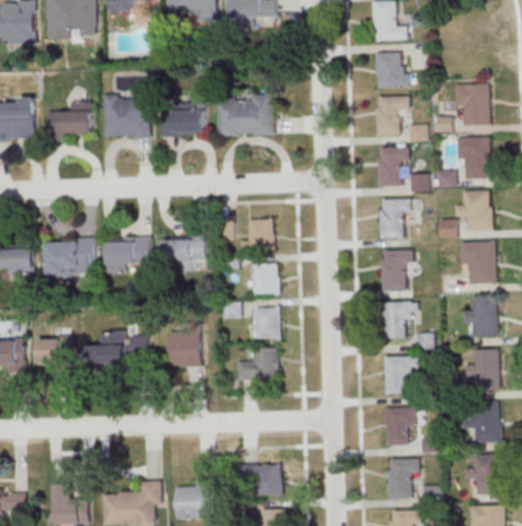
[(0,42),(35,42),(33,0),(7,0),(1,0),(1,8),(0,8),(0,42)]
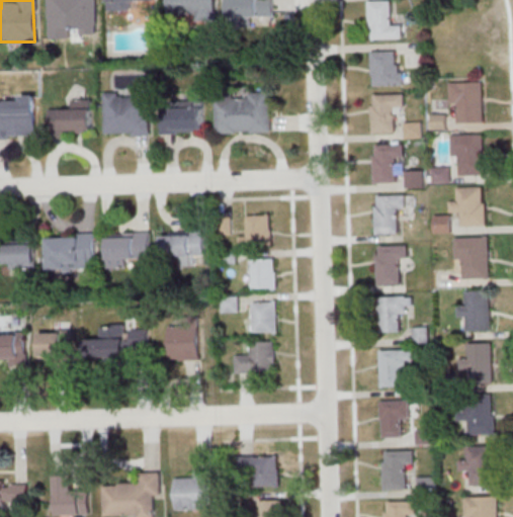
[(93,0),(45,0),(45,25),(93,25),(93,0)]
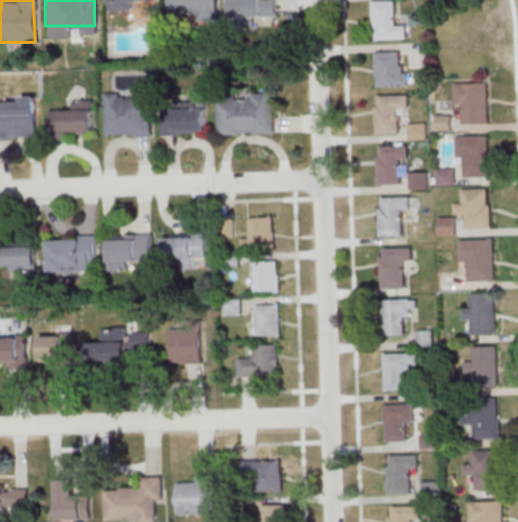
[(105,0),(106,11),(130,11),(130,1),(152,1),(151,0),(105,0)]
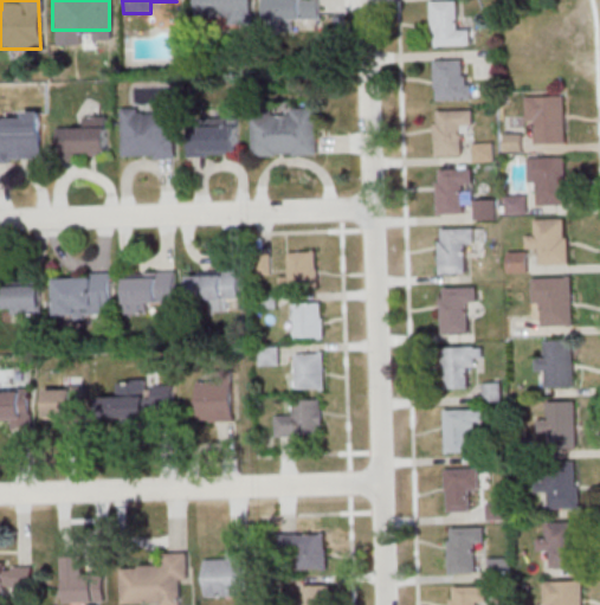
[(192,0),(192,23),(247,24),(247,0),(192,0)]
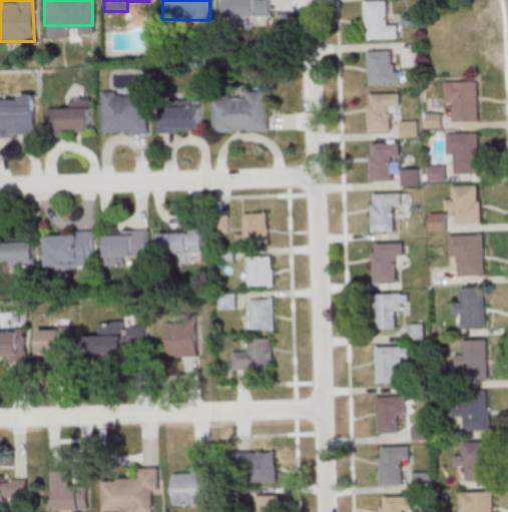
[(268,0),(222,0),(223,23),(245,22),(245,18),(268,18),(268,0)]
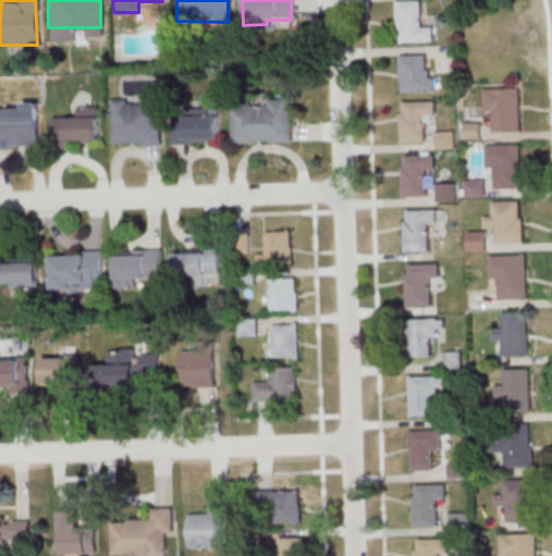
[(417,1),(393,1),(393,44),(429,44),(429,23),(417,23),(417,1)]
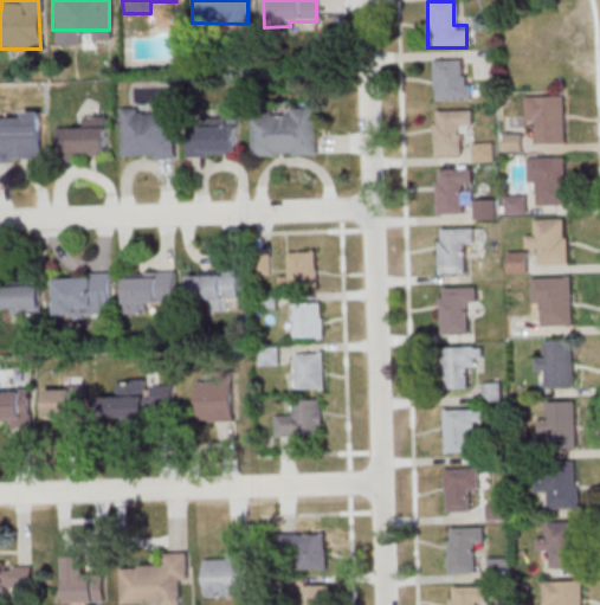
[(431,101),(469,101),(469,72),(458,72),(458,60),(431,60),(431,101)]
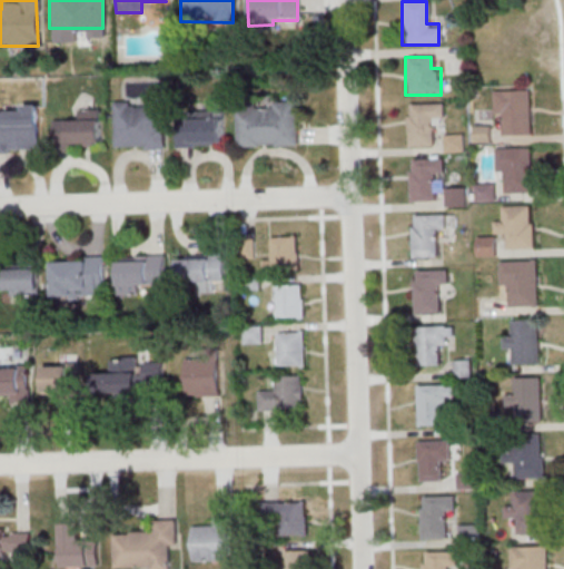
[(500,136),(528,136),(528,91),(491,91),(491,115),(500,115),(500,136)]
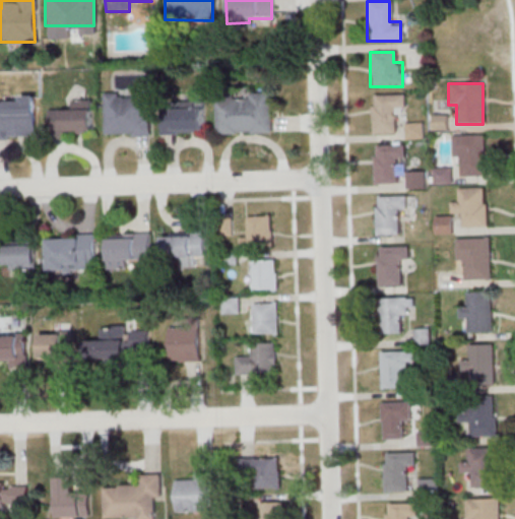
[(101,93),(102,137),(146,136),(146,100),(135,100),(135,92),(101,93)]
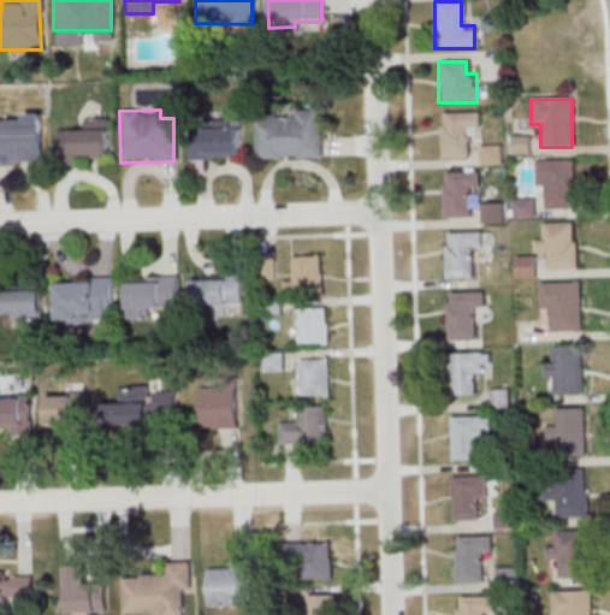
[(252,159),(319,160),(319,111),(252,111),(252,159)]
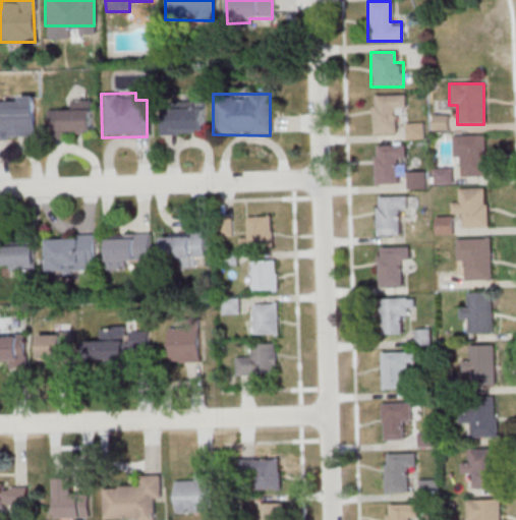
[(371,134),(393,134),(393,113),(403,113),(403,95),(371,95),(371,134)]
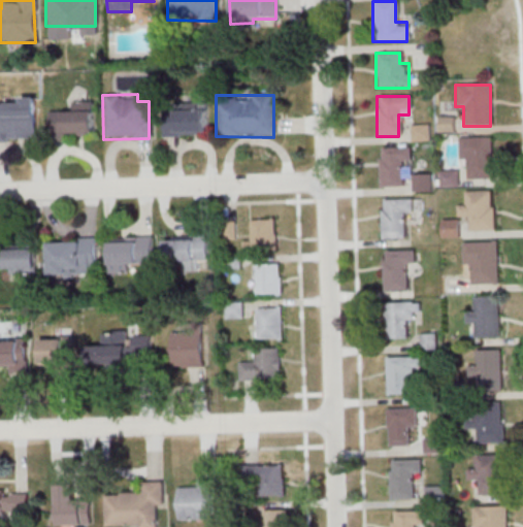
[(0,141),(33,142),(33,98),(7,97),(7,105),(0,104),(0,141)]
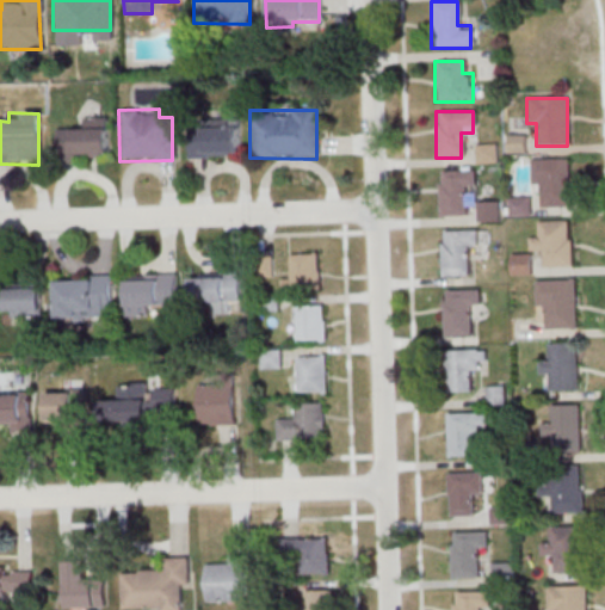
[(54,160),(105,159),(105,117),(79,117),(80,129),(54,130),(54,160)]
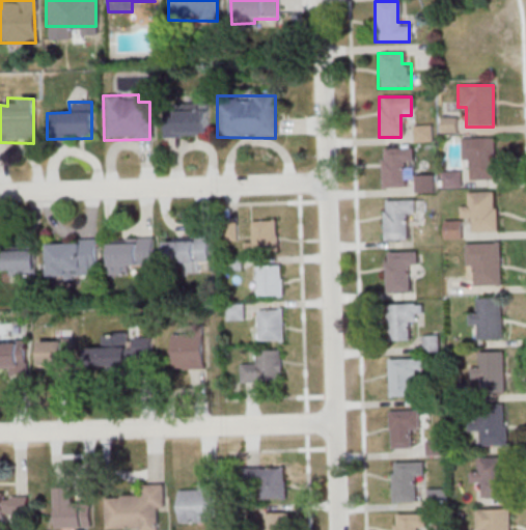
[(163,138),(206,138),(206,104),(163,104),(163,138)]
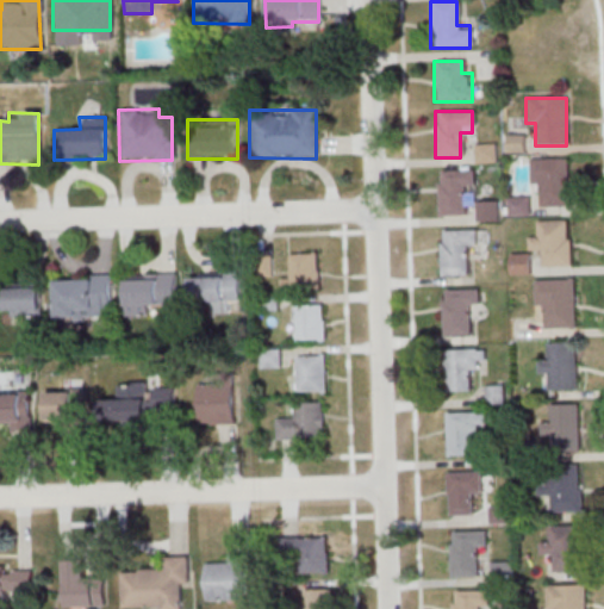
[(492,163),(492,145),(473,145),(473,163),(492,163)]
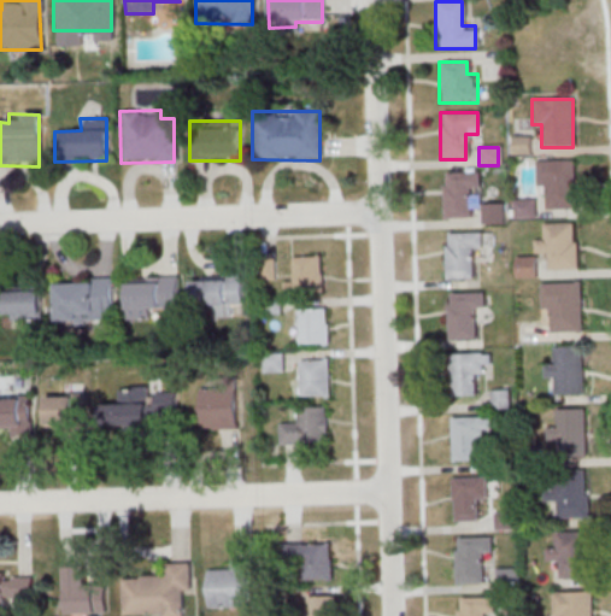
[(574,210),(574,160),(548,160),(548,210),(574,210)]
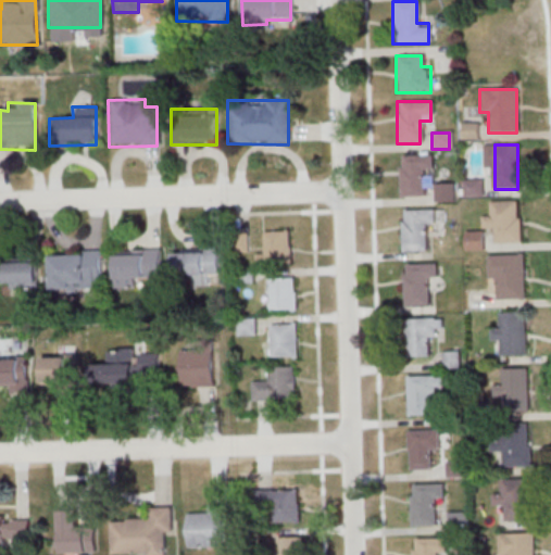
[(398,198),(428,198),(428,155),(398,155),(398,198)]
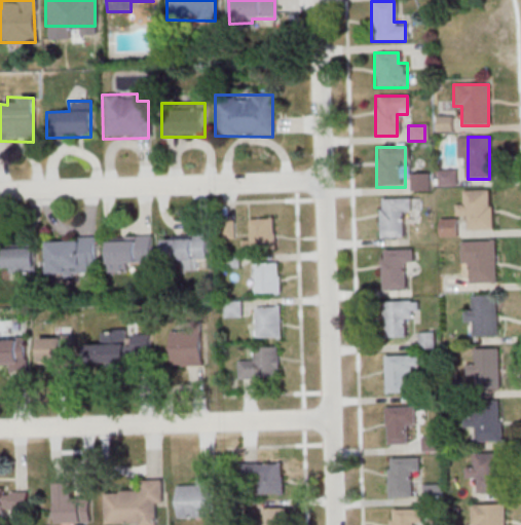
[(464,230),(490,230),(490,190),(462,190),(462,203),(453,203),(453,217),(464,217),(464,230)]
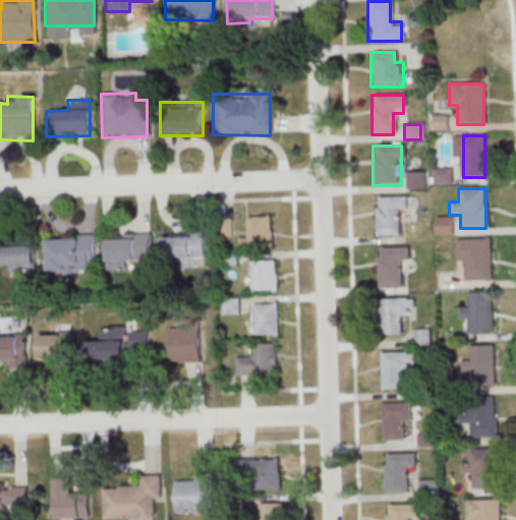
[(401,235),(401,196),(375,196),(375,235),(401,235)]
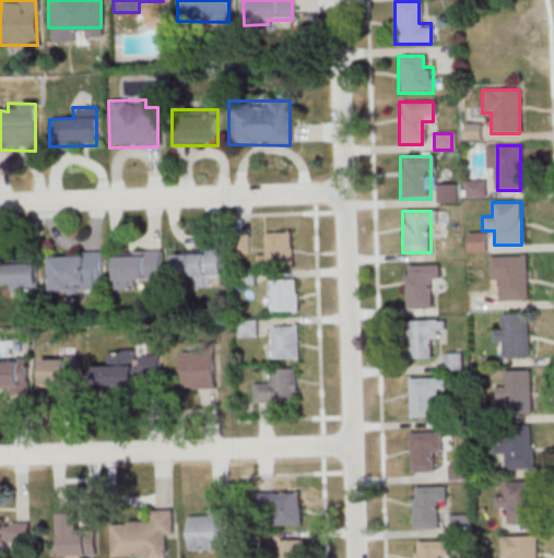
[(290,265),(290,233),(264,233),(264,254),(255,254),(255,265),(290,265)]
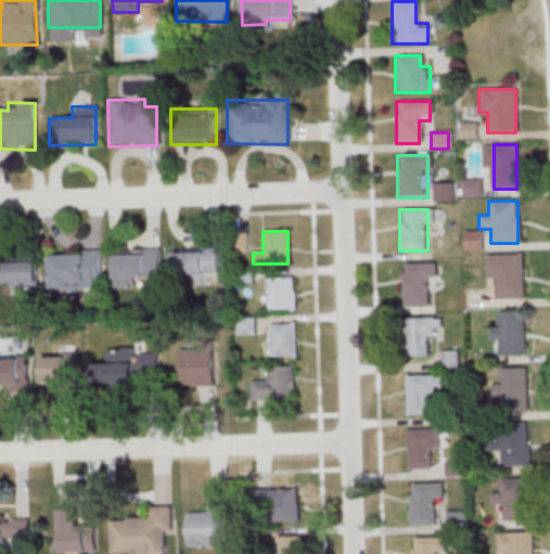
[(462,249),(481,249),(481,231),(462,231),(462,249)]
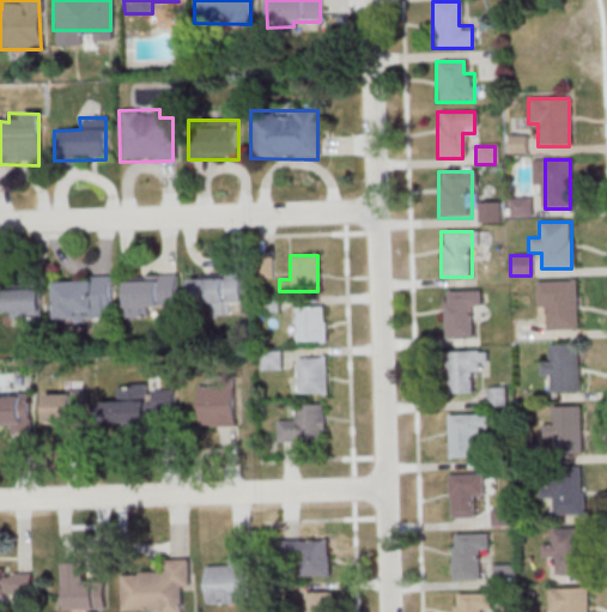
[(188,274),(188,307),(205,307),(205,315),(228,315),(228,303),(240,303),(240,274),(188,274)]
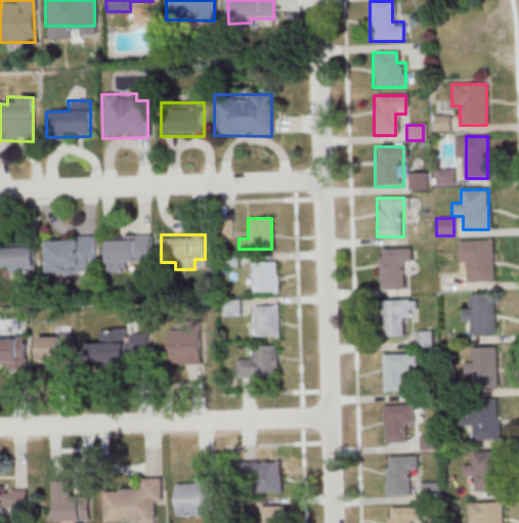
[(105,235),(105,272),(127,272),(127,261),(149,261),(148,235),(105,235)]
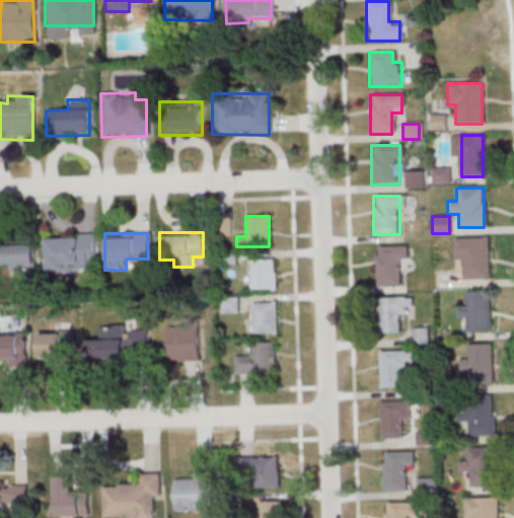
[(44,272),(92,272),(92,234),(44,234),(44,272)]
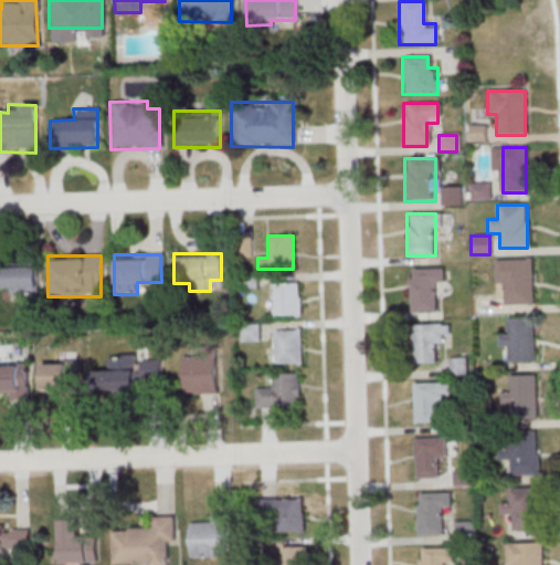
[(493,259),(493,283),(505,283),(505,305),(530,305),(530,259),(493,259)]
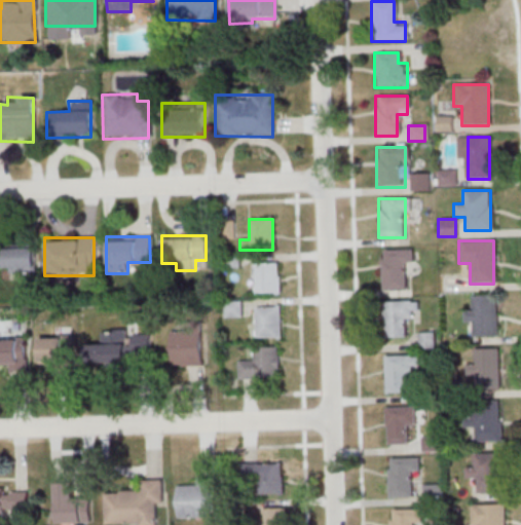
[(33,273),(33,241),(1,241),(1,273),(33,273)]
